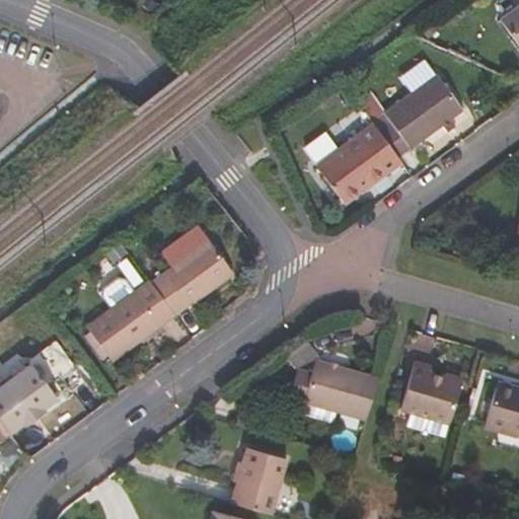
[(518,0),(494,20),(517,53),(518,52),(518,0)]
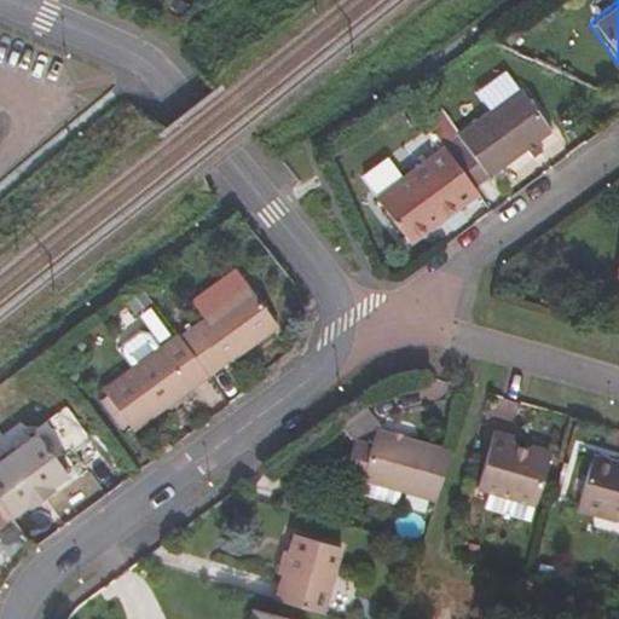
[(466,144),(450,155),(473,185),(534,139),(505,98),(457,133),(466,144)]
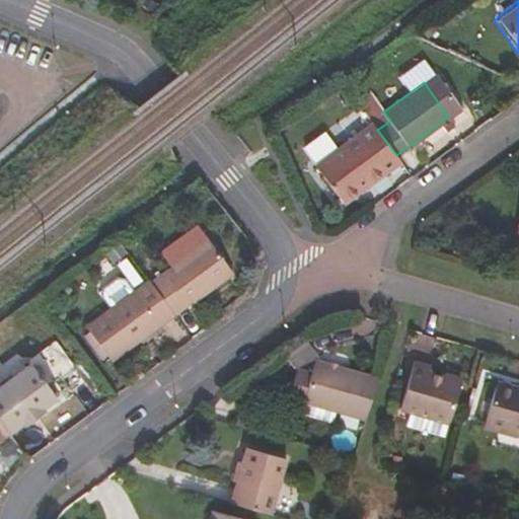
[(377,130),(372,123),(314,165),(338,197),(362,178),(366,183),(399,158),(396,155),(377,130)]
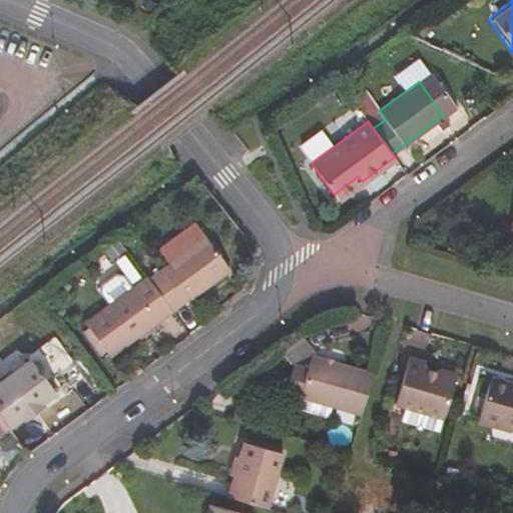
[(338,199),(362,181),(358,176),(334,194),(338,199)]
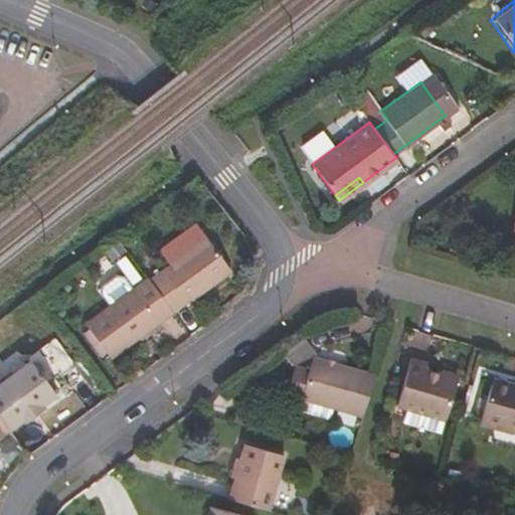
[(171,263),(149,279),(172,311),(184,302),(186,305),(231,271),(204,236),(194,222),(160,248),(171,263)]
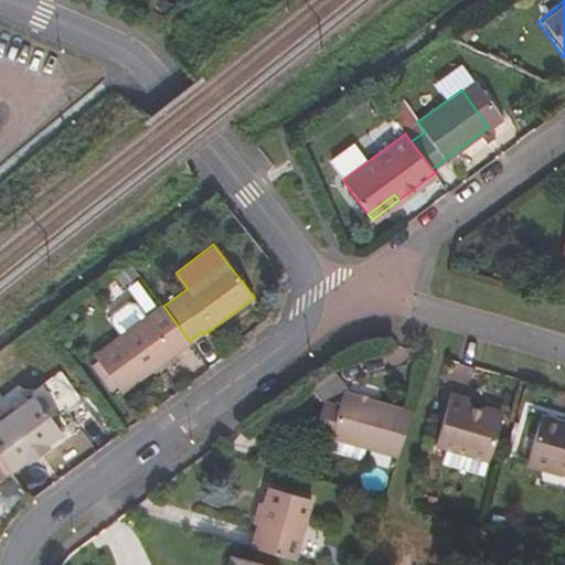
[(163,306),(160,302),(92,353),(120,391),(189,341),(163,306)]
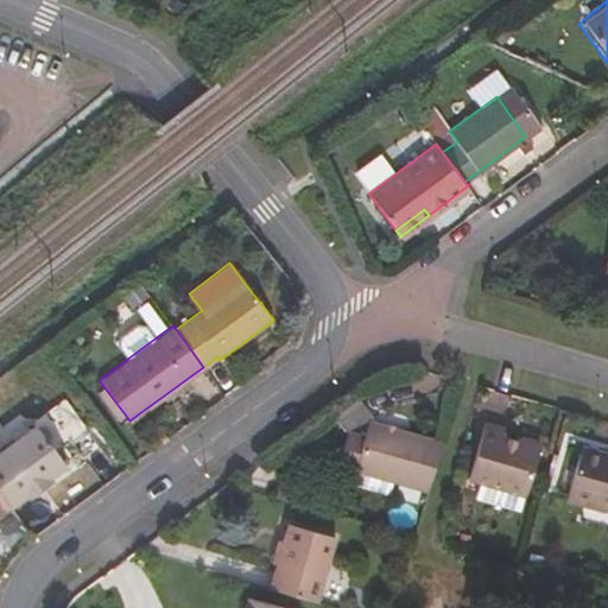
[(336,462),(428,488),(442,441),(368,419),(363,434),(344,428),(336,462)]
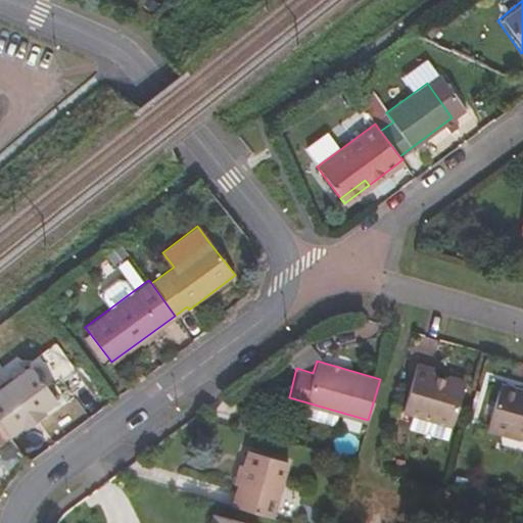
[(462,382),(447,378),(430,373),(432,367),(414,362),(400,411),(450,424),(462,382)]
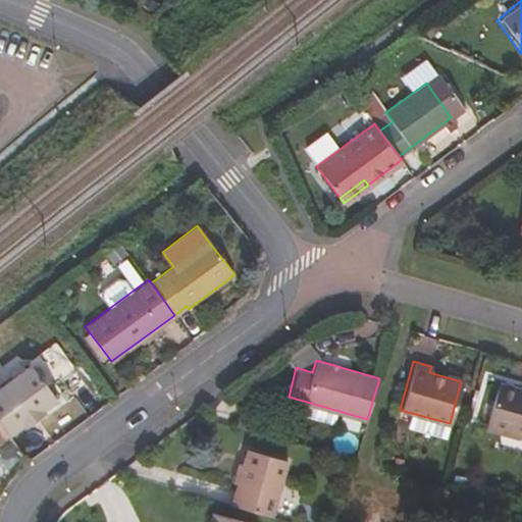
[(31,366),(0,388),(0,422),(9,434),(9,435),(23,425),(27,428),(46,415),(43,411),(57,400),(31,366)]
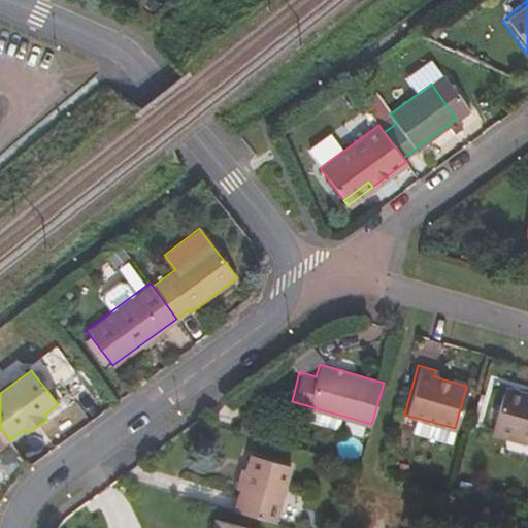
[(453,375),(452,382),(466,386),(468,380),(453,375)]
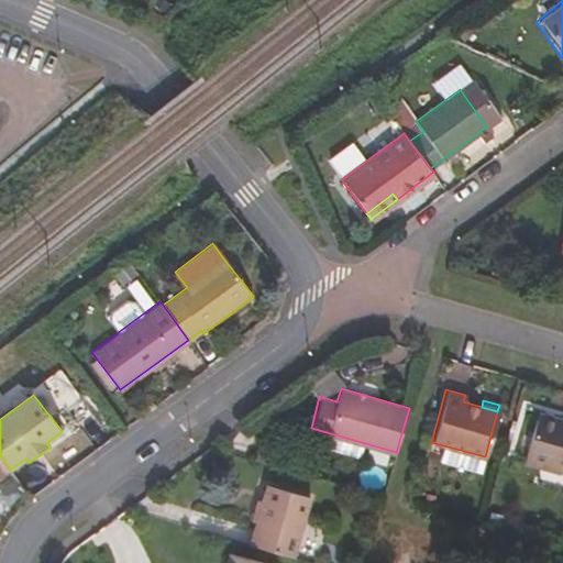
[(562,420),(551,418),(539,464),(562,471),(562,420)]
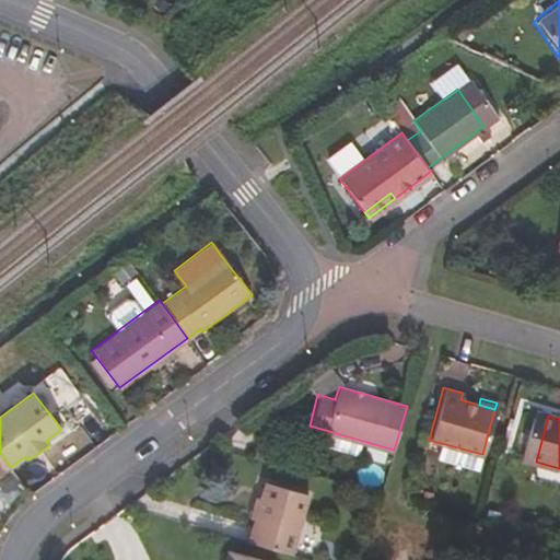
[(440,447),(438,459),(480,468),(482,456),(440,447)]
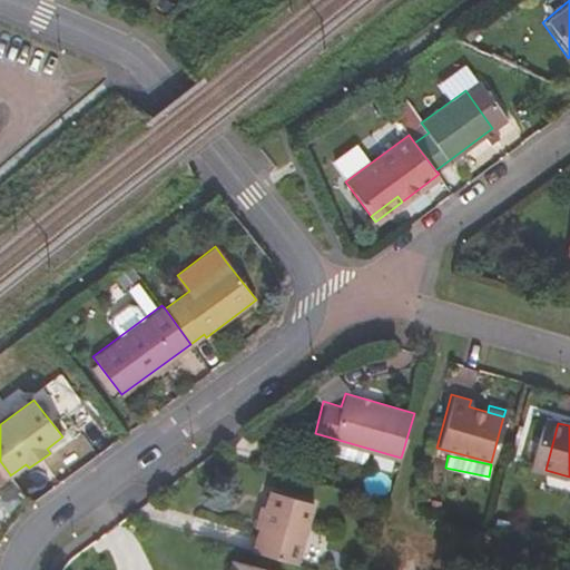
[(0,461),(0,481),(10,474),(0,461)]
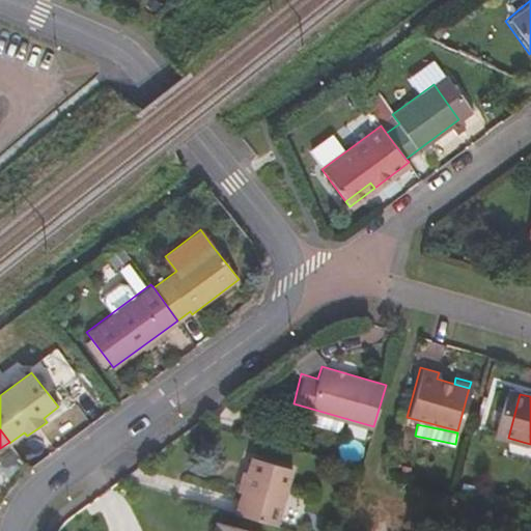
[(234,512),(275,524),(290,469),(250,457),(234,512)]
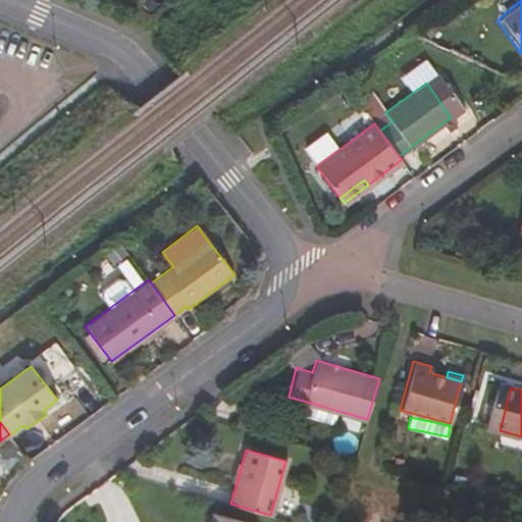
[(209,521),(246,521),(212,513),(209,521)]
